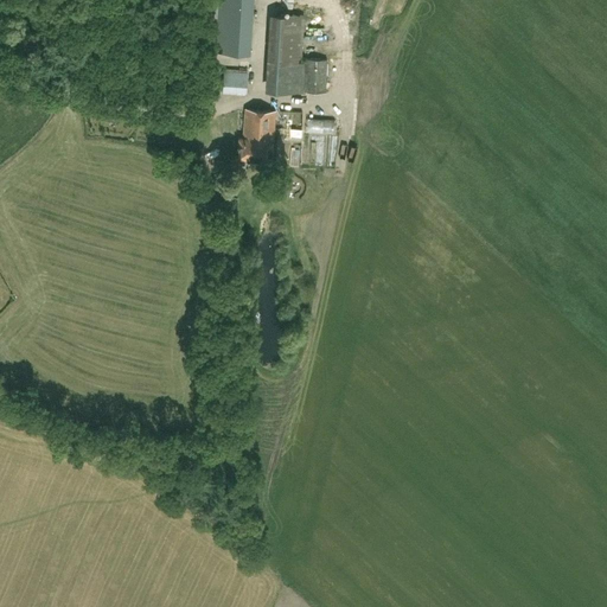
[(219,0),(219,18),(253,20),(253,0),(219,0)]
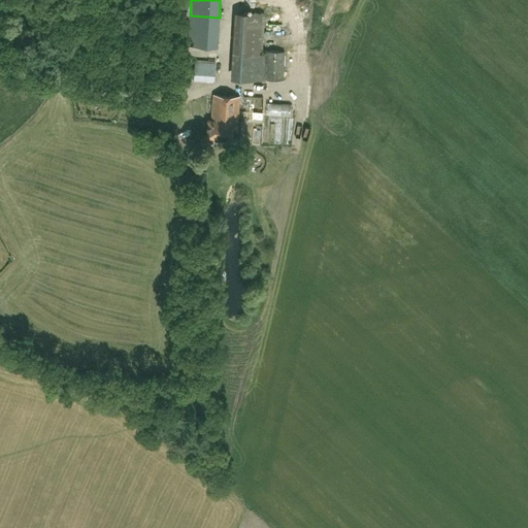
[(243,11),(239,77),(284,80),(285,52),(265,50),(264,62),(261,62),(264,13),(243,11)]
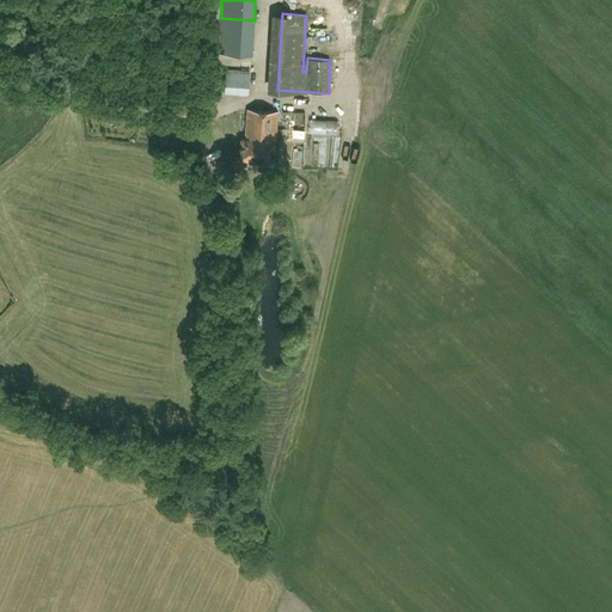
[(255,20),(221,18),(219,53),(251,55),(255,20)]
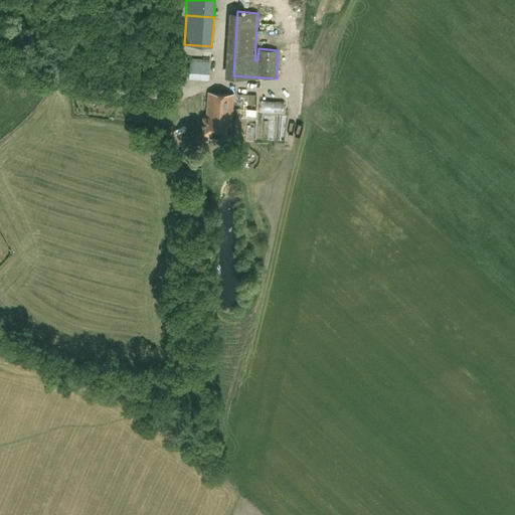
[(190,58),(189,78),(208,79),(210,59),(190,58)]
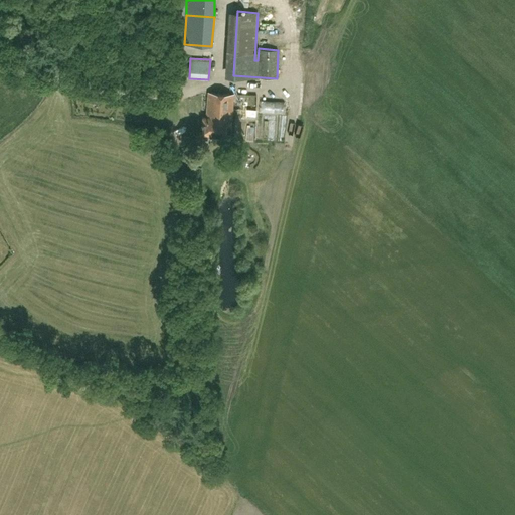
[(206,117),(202,117),(201,134),(202,135),(203,138),(210,139),(212,135),(230,136),(233,93),(207,92),(206,117)]
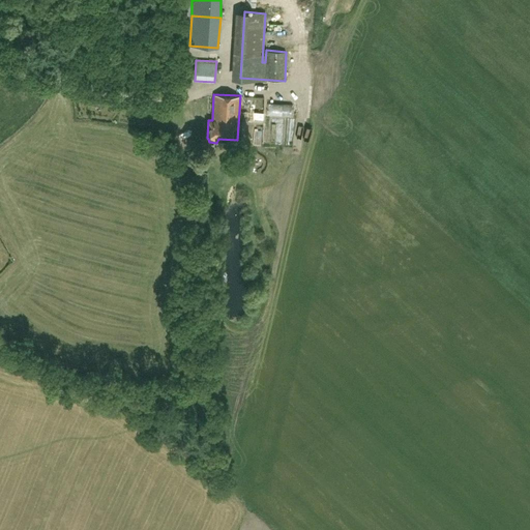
[(278,105),(280,112),(288,111),(288,104),(278,105)]
